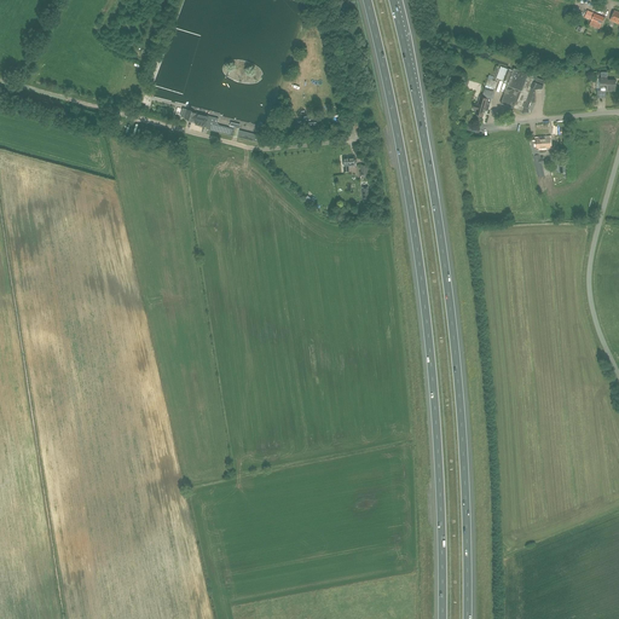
[(594,13),(591,19),(601,24),(605,17),(594,13)]
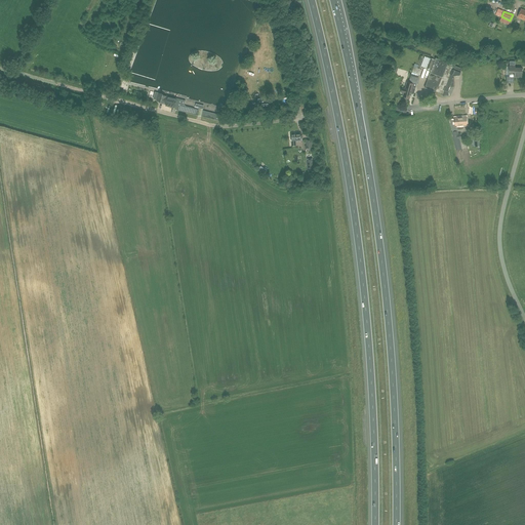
[(421,66),(432,70),(425,87),(442,93),(442,96),(449,95),(449,92),(448,91),(454,76),(459,75),(461,73),(460,72),(462,69),(455,66),(455,64),(453,63),(452,66),(447,65),(448,63),(436,57),(435,59),(431,57),(431,58),(425,56),(425,57),(422,56),(419,65),(421,66)]
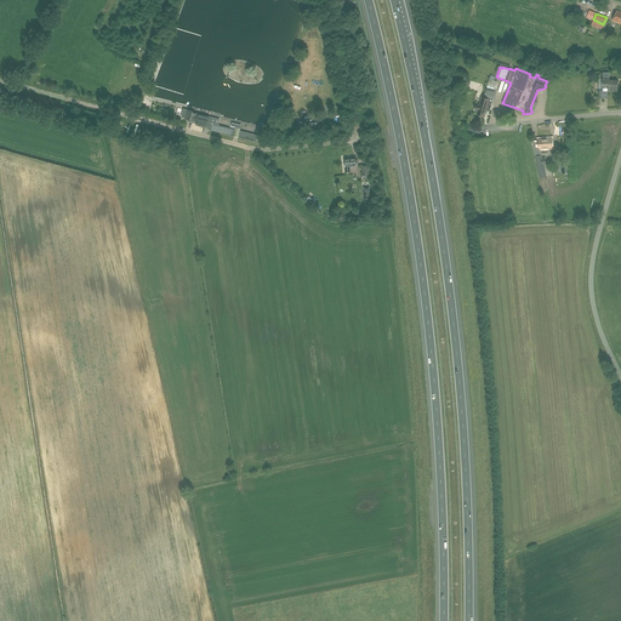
[(495,89),(496,89),(499,81),(497,81),(499,78),(496,77),(495,80),(490,79),(488,85),(495,89)]
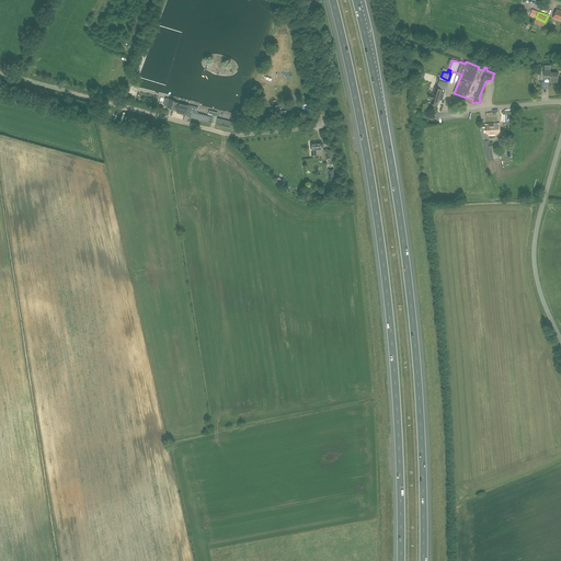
[(550,71),(545,70),(544,82),(558,82),(558,72),(550,72),(550,71)]
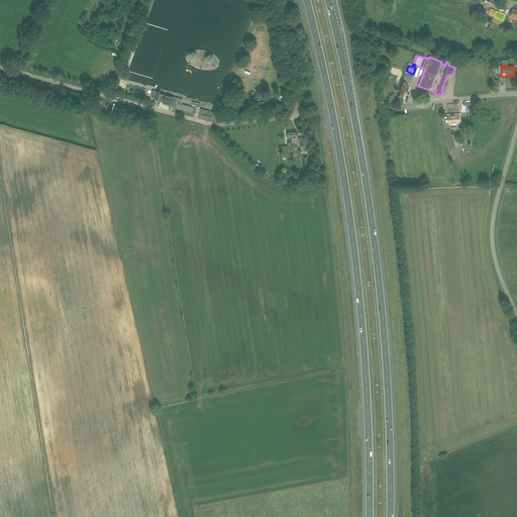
[(410,82),(404,81),(401,81),(399,87),(397,87),(395,91),(398,92),(397,95),(403,97),(405,91),(408,92),(410,82)]
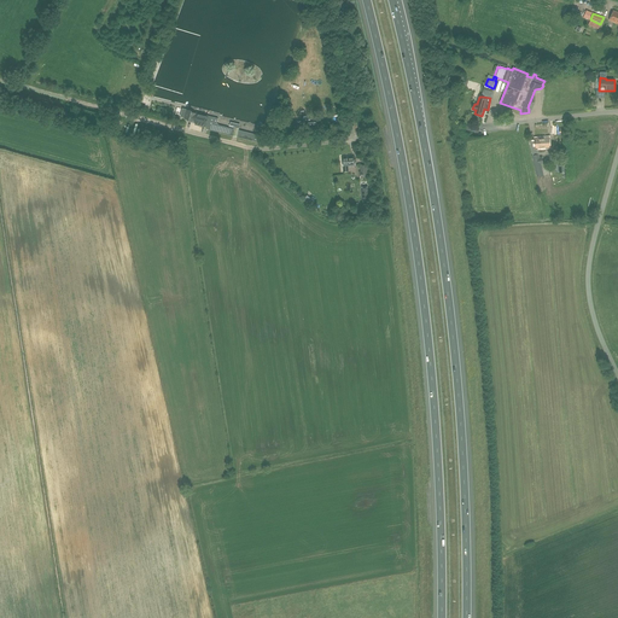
[(185,118),(194,121),(196,114),(192,112),(192,111),(187,110),(185,118)]
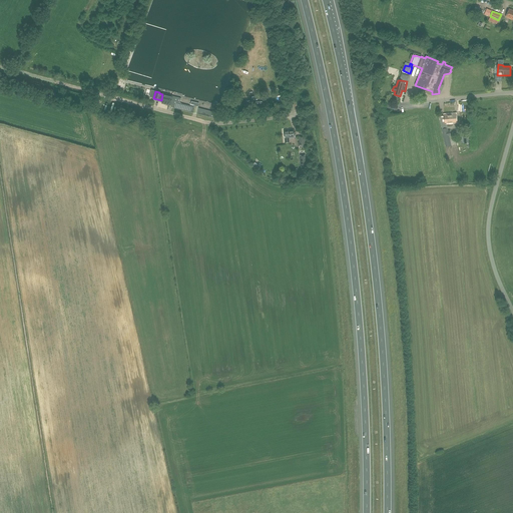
[(226,91),(222,102),(226,104),(230,93),(226,91)]
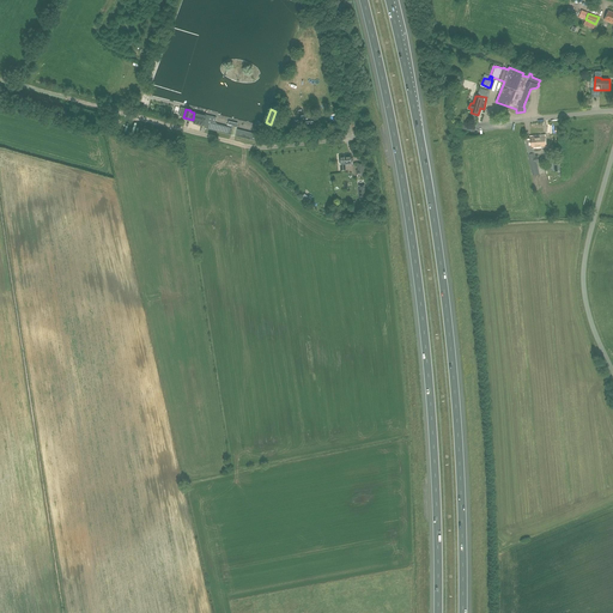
[(196,113),(194,113),(193,120),(194,120),(193,123),(204,126),(204,125),(206,125),(206,128),(231,134),(232,128),(217,123),(217,126),(212,125),(213,121),(216,121),(217,117),(208,115),(208,116),(206,116),(207,115),(196,111),(196,113)]
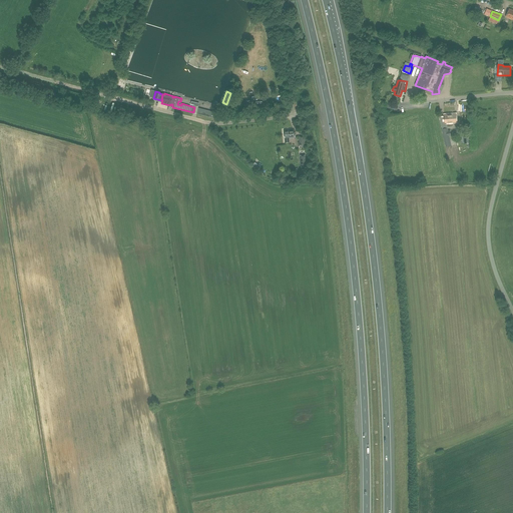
[(197,108),(196,113),(218,118),(220,109),(215,108),(214,113),(210,112),(211,111),(197,108)]
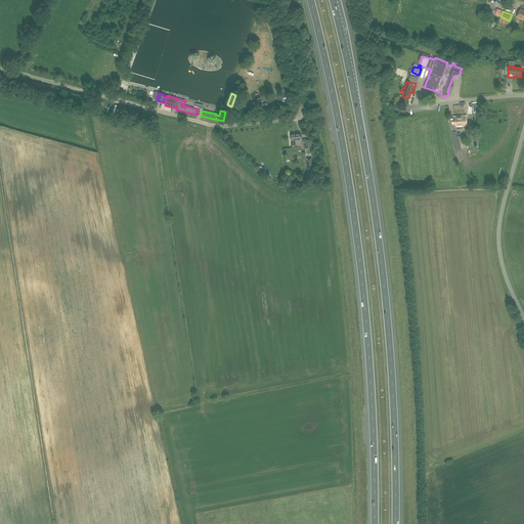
[(463,125),(466,125),(466,116),(453,117),(454,126),(455,126),(456,129),(462,129),(463,128),(463,125)]
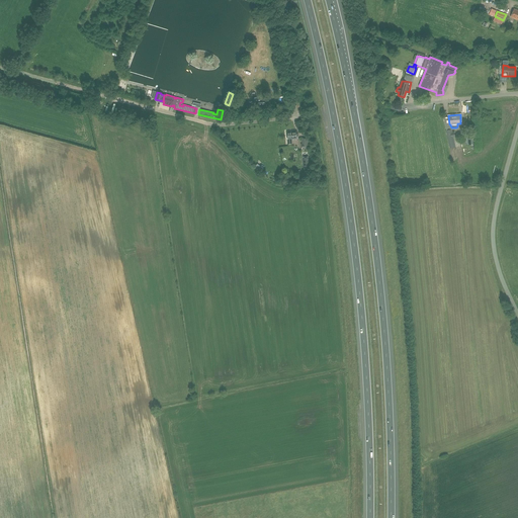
[(446,131),(448,141),(453,139),(453,138),(455,138),(454,132),(452,132),(452,128),(446,131)]
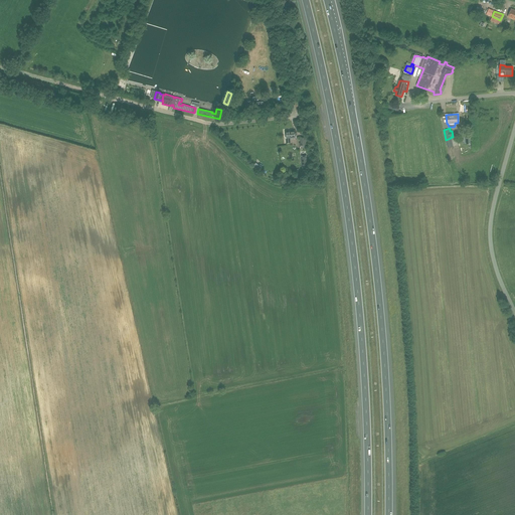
[(296,138),(295,130),(286,131),(287,143),(291,143),(290,139),(296,138)]
